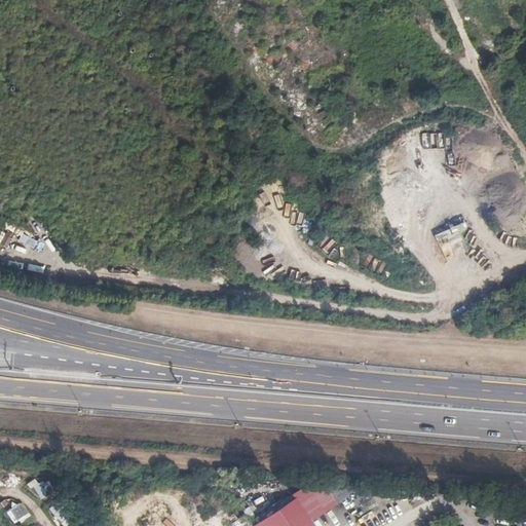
[(410,19),(425,42),(427,41),(410,19)]
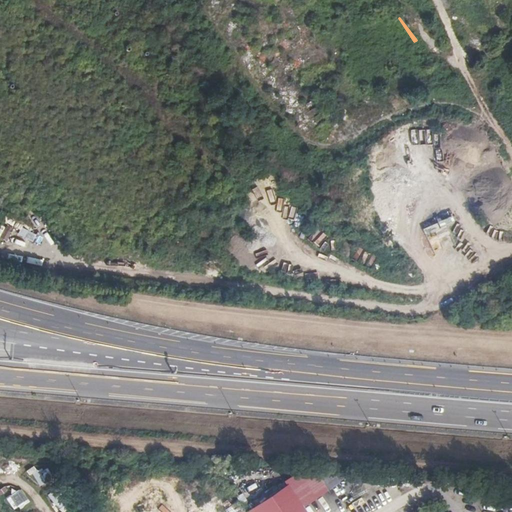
[(404,49),(405,49),(389,25),(387,27),(404,49)]
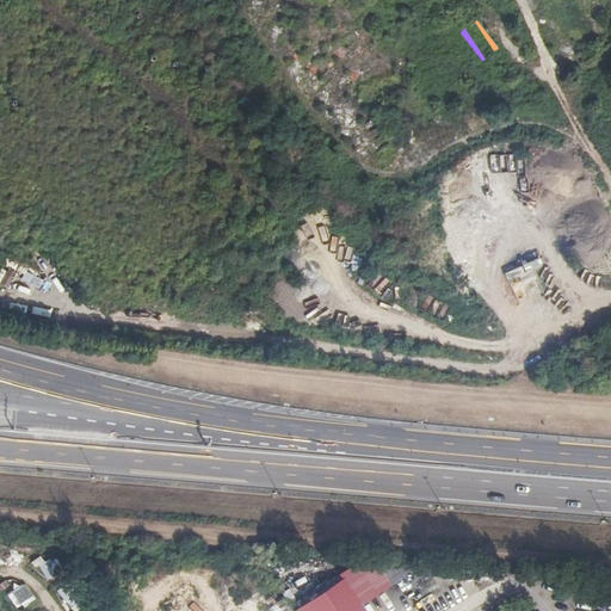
[(494,61),(512,76),(500,59),(499,57),(494,61)]
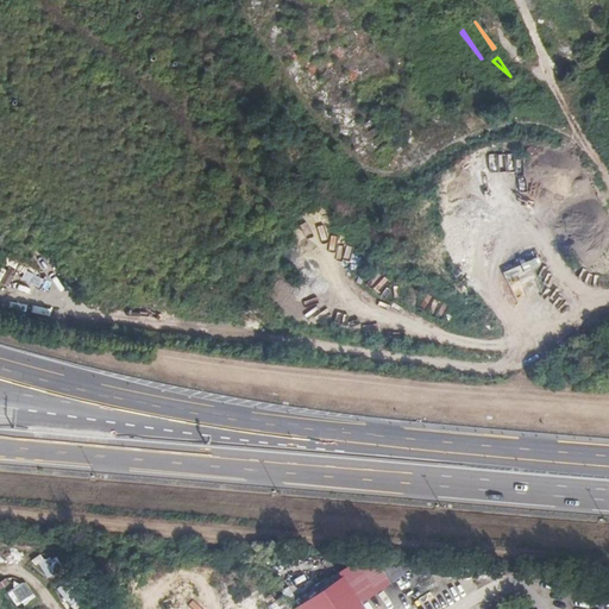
[(512,77),(515,73),(498,58),(510,76),(512,77)]
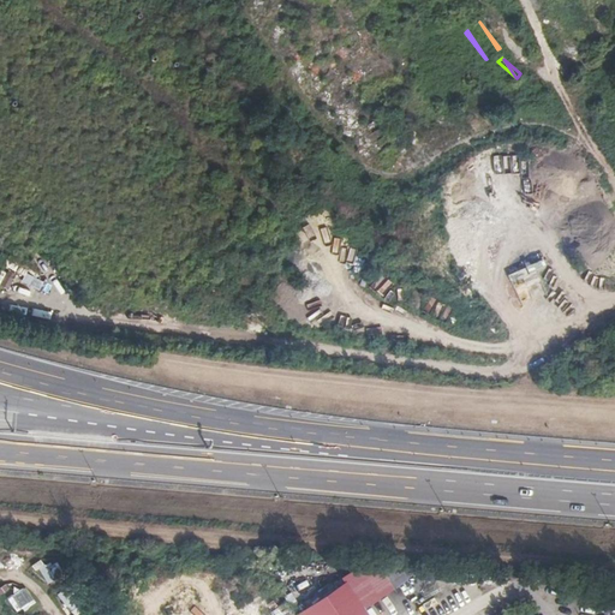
[(512,281),(521,306),(532,303),(527,291),(538,287),(532,273),(512,281)]
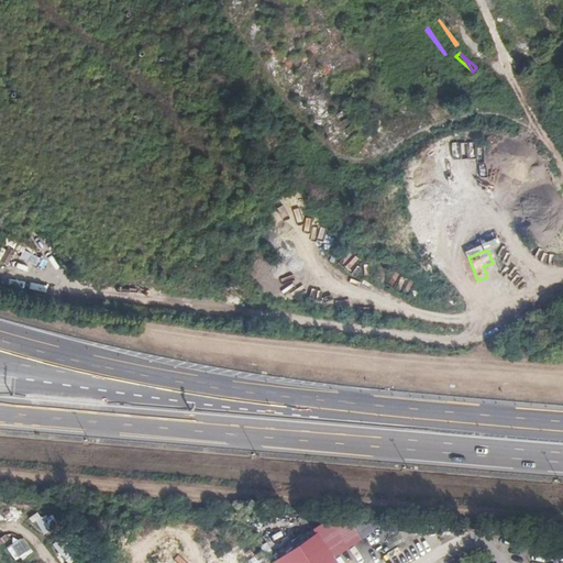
[(272,562),(335,562),(333,560),(374,530),(367,521),(329,519),(313,530),(316,533),(272,562)]
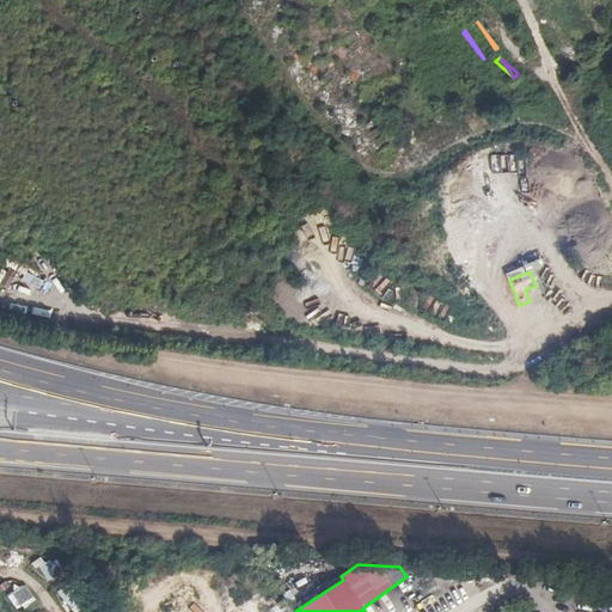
[(17,610),(35,597),(24,583),(7,595),(17,610)]
